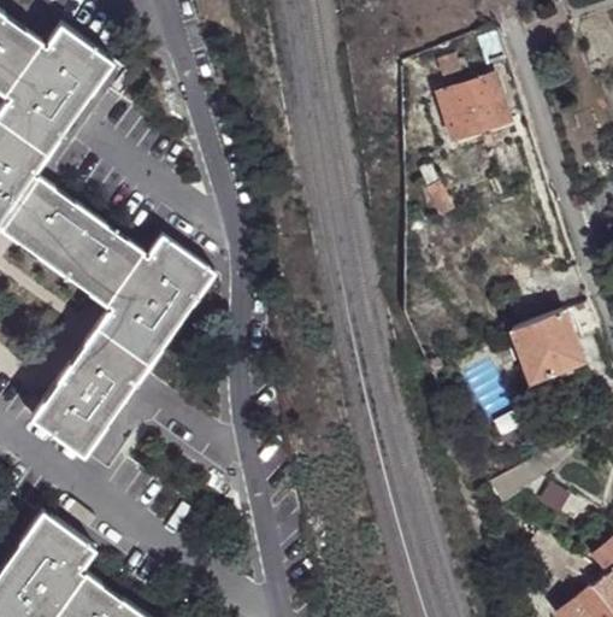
[(0,112),(0,121),(47,153),(115,62),(63,25),(45,48),(40,46),(42,43),(0,13),(0,93),(3,97),(5,93),(11,98),(0,112)]
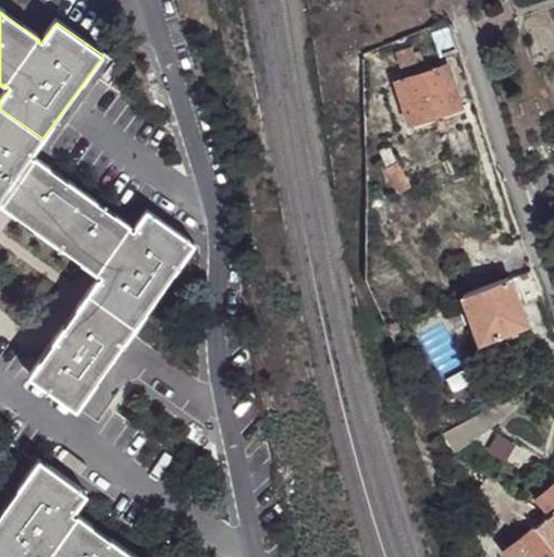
[(401,49),(405,65),(420,61),(416,45),(401,49)]
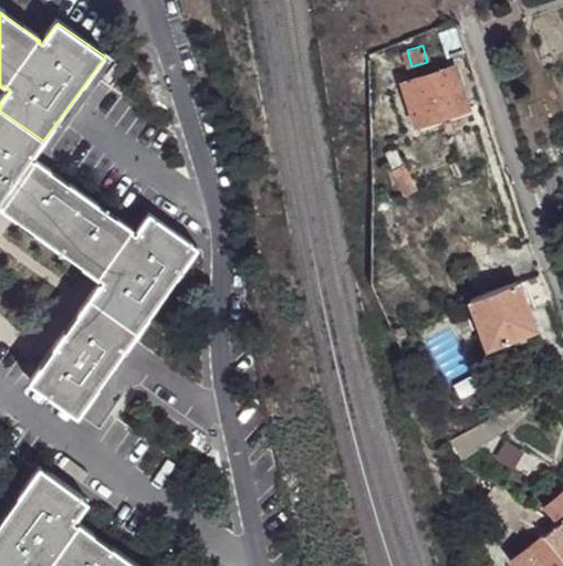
[(405,81),(418,124),(471,109),(457,65),(405,81)]
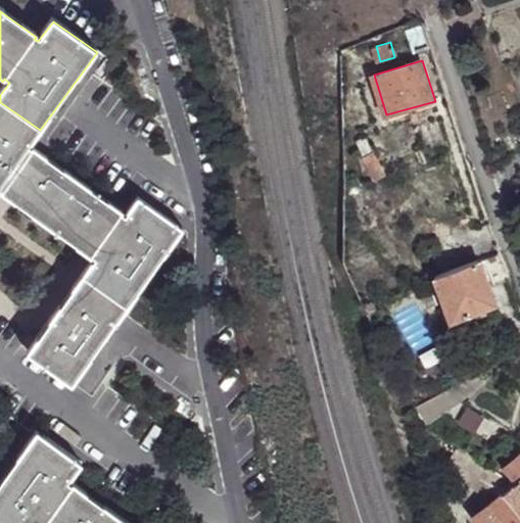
[(0,95),(9,83),(4,79),(2,82),(0,79),(0,95)]
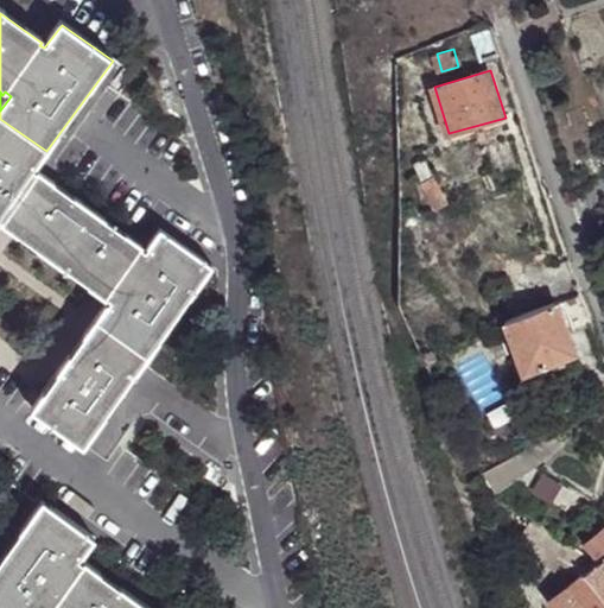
[(0,226),(51,263),(88,213),(38,175),(36,177),(31,173),(46,151),(0,119),(0,222),(2,225),(0,226)]
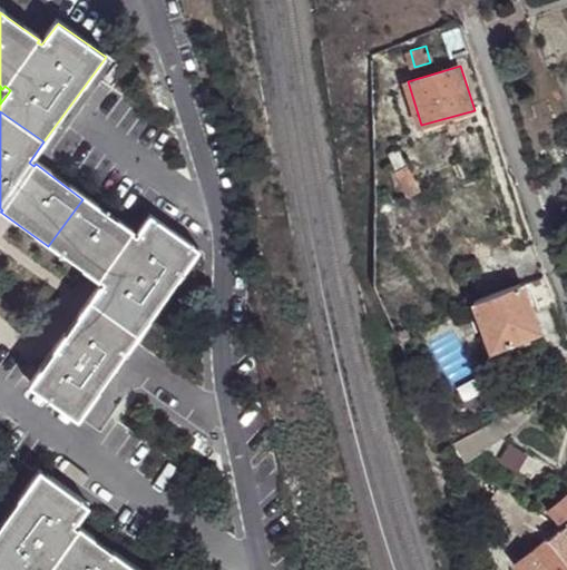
[(404,159),(402,151),(393,154),(394,161),(404,159)]
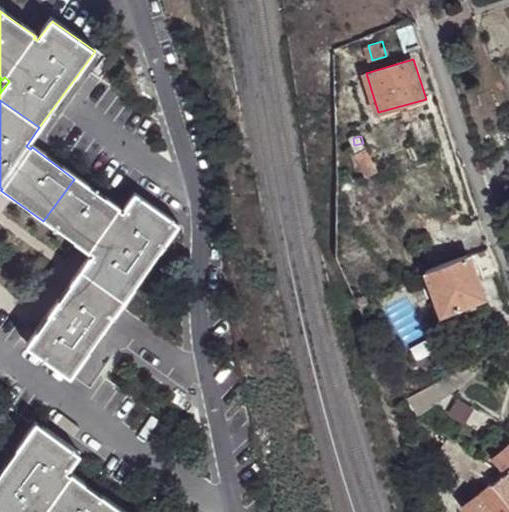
[(92,254),(80,271),(122,300),(177,225),(134,195),(121,213),(117,211),(118,209),(74,179),(43,221),(87,253),(89,251),(92,254)]
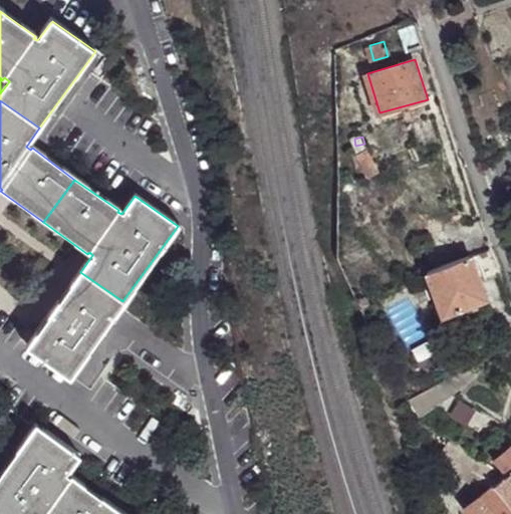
[(488,282),(504,275),(494,250),(479,255),(488,282)]
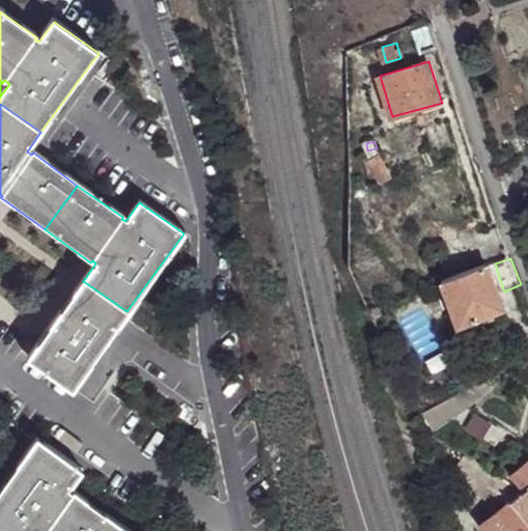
[(503,309),(489,266),(444,283),(460,326),(503,309)]
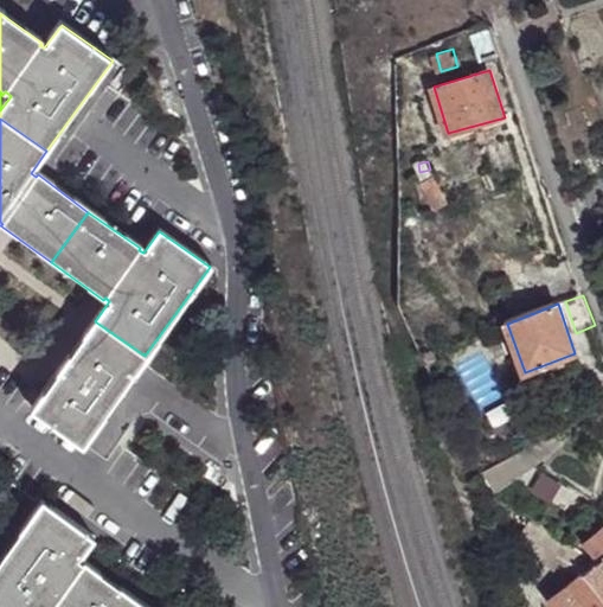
[(145,356),(95,321),(42,396),(31,410),(82,446),(145,356)]
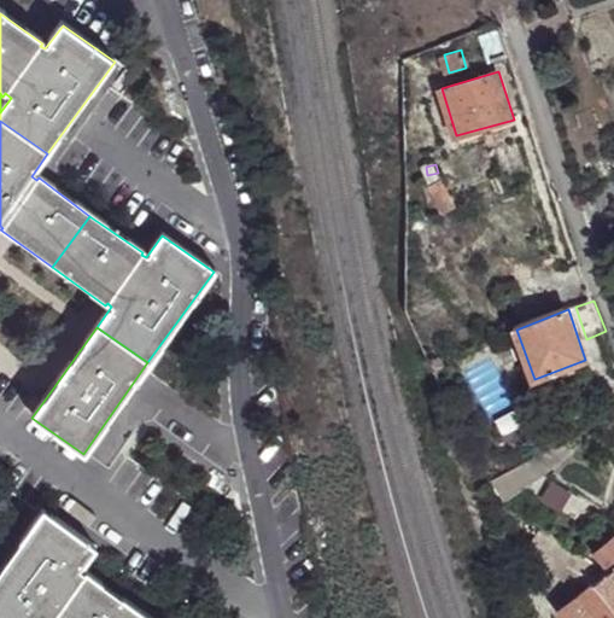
[(506,499),(524,488),(512,470),(495,481),(506,499)]
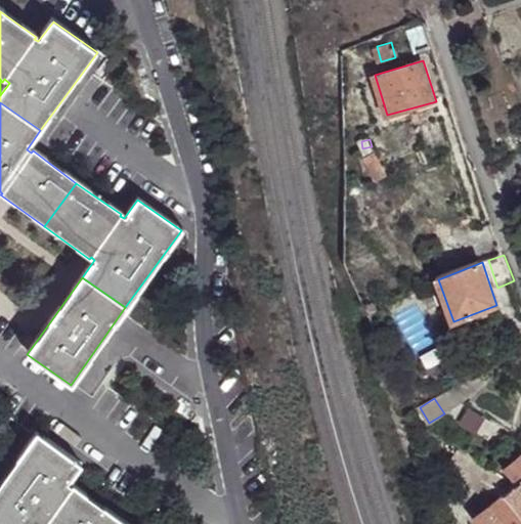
[(37,435),(0,486),(0,523),(112,523),(115,521),(71,489),(70,490),(66,486),(79,465),(37,435)]
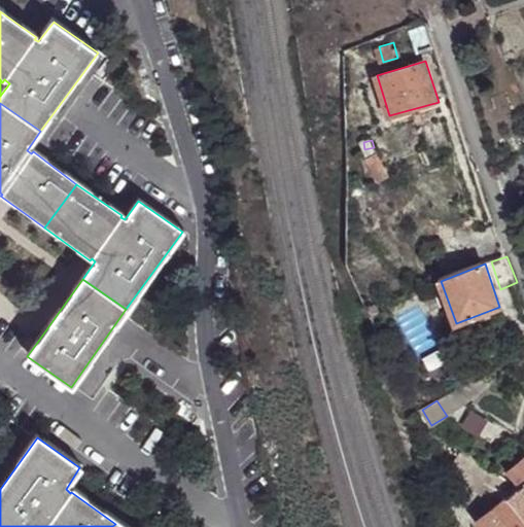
[(523,489),(512,498),(523,515),(523,462),(512,472),(523,487),(523,489)]
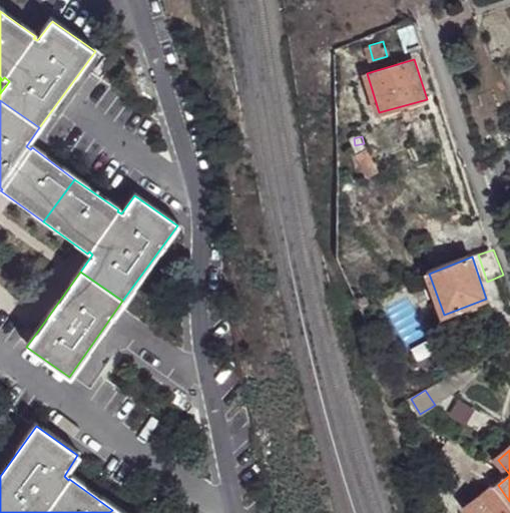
[(417,453),(410,460),(415,465),(419,473),(427,467),(417,453)]
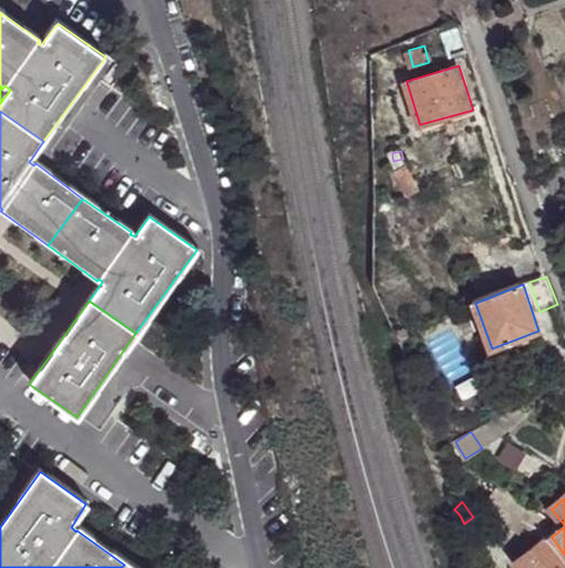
[(540,513),(530,528),(548,540),(552,537),(545,527),(553,521),(540,513)]
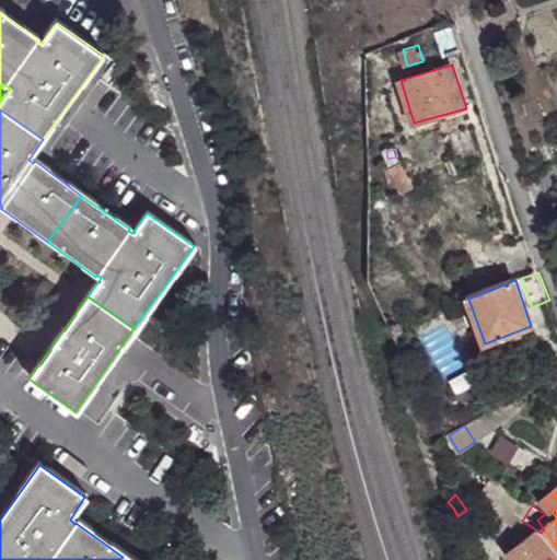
[(556,547),(544,529),(541,533),(510,555),(513,559),(556,559),(556,547)]
